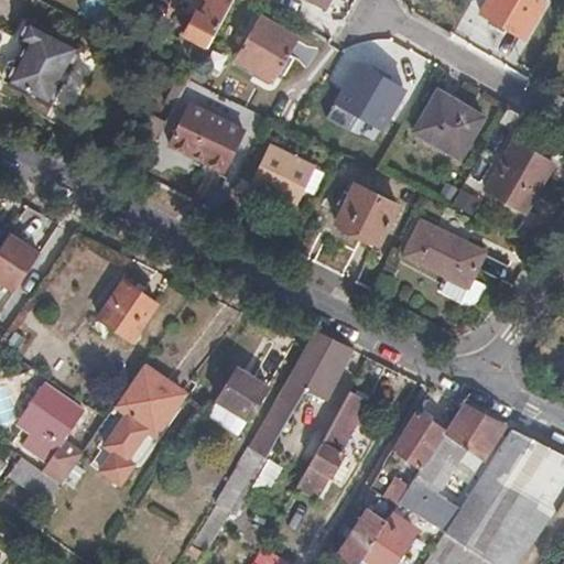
[(210,0),(203,15),(196,12),(184,35),(206,49),(231,0),(210,0)]
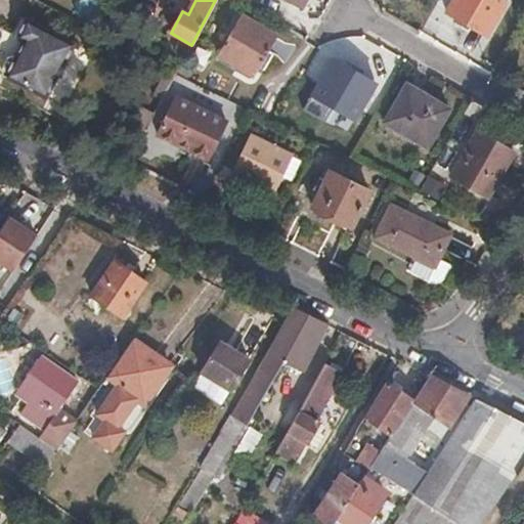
[(246,0),(248,1),(248,0),(285,0),(302,9),(306,0),(246,0)]
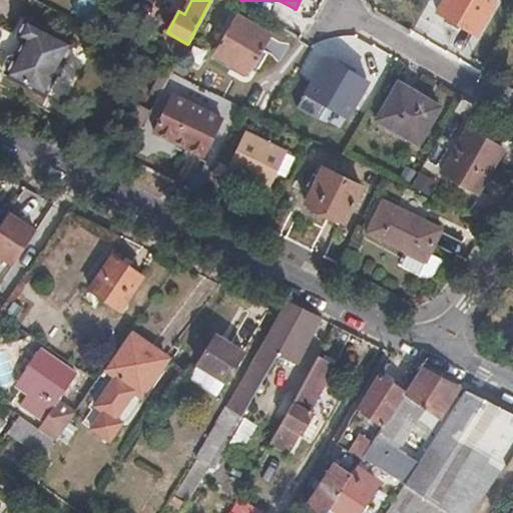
[(470,45),(489,14),(465,0),(445,0),(432,22),(470,45)]
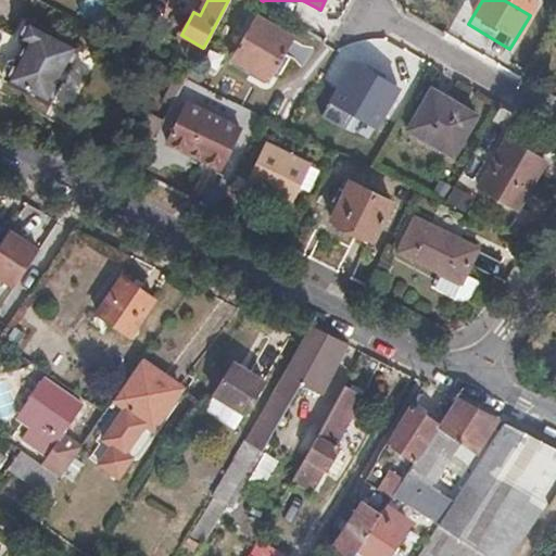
[(273,79),(298,37),(258,15),(235,57),(273,79)]
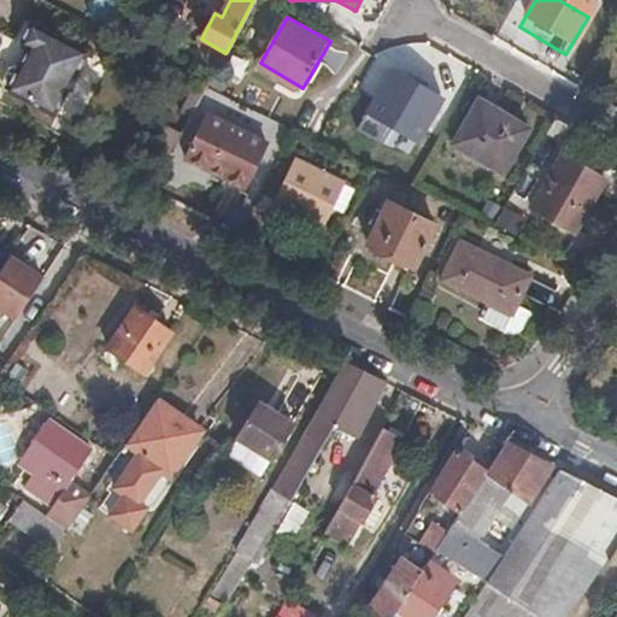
[(53,116),(84,53),(27,23),(16,43),(25,50),(29,51),(22,66),(17,64),(16,63),(5,68),(0,75),(0,83),(3,88),(53,116)]
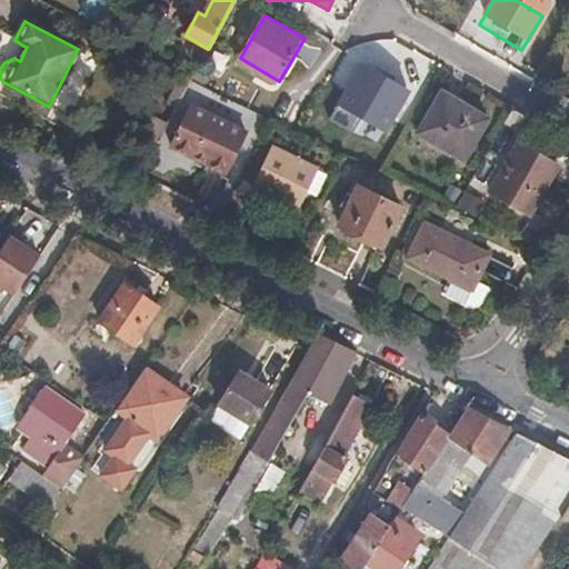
[(20,61),(27,47),(23,46),(16,59),(20,61)]
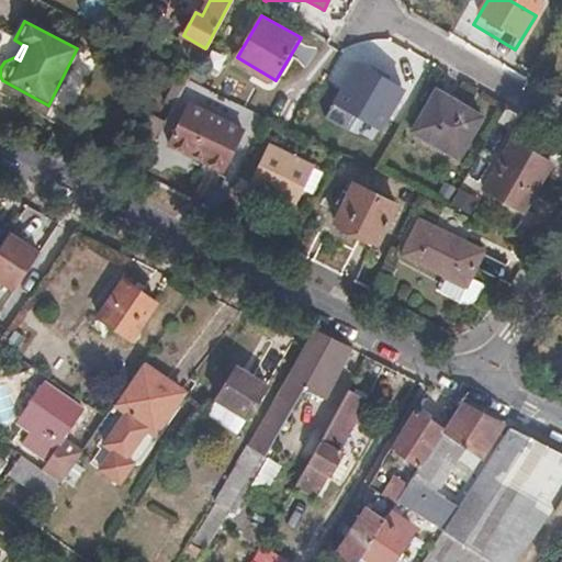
[(381,130),(403,92),(359,65),(337,104),(381,130)]
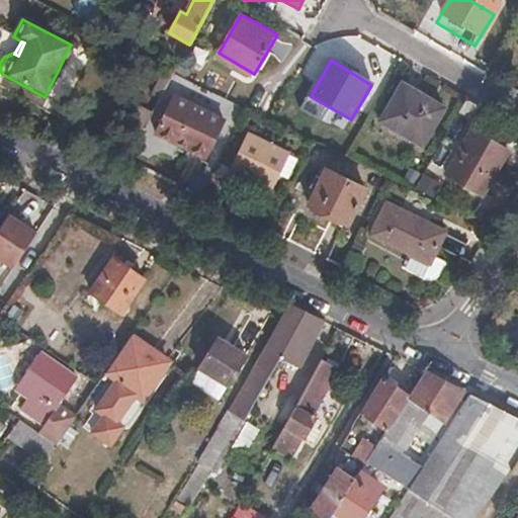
[(423,148),(444,111),(402,86),(380,123),(423,148)]
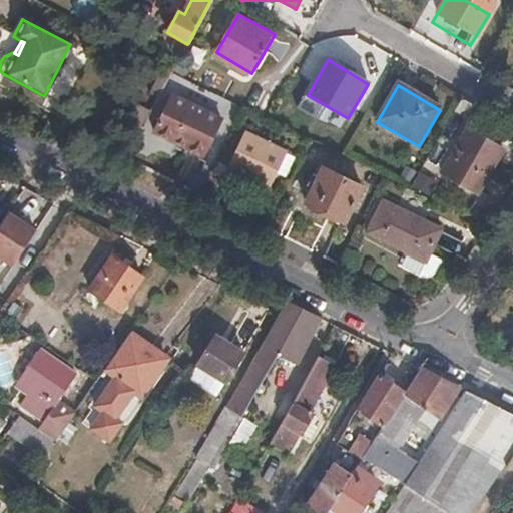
[(202,155),(222,116),(174,91),(154,130),(202,155)]
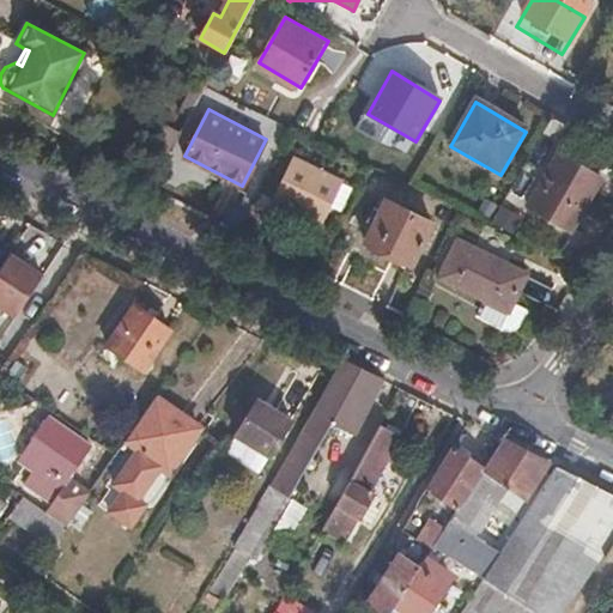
[(566,232),(600,180),(557,153),(526,206),(566,232)]
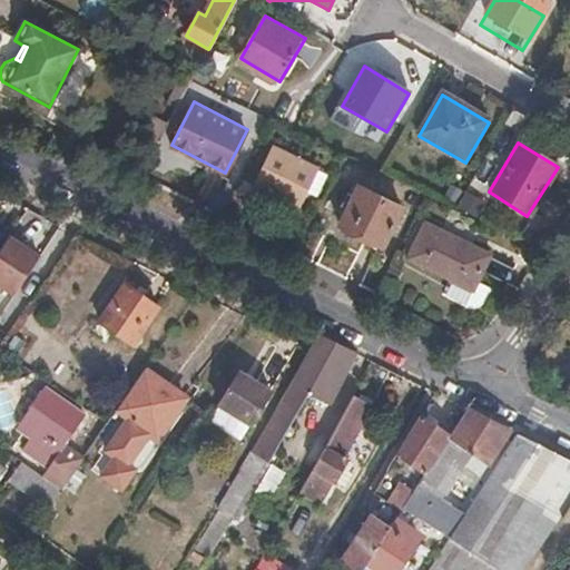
[(300,209),(318,172),(301,163),(276,149),(262,177),(256,188),(284,203),(300,209)]
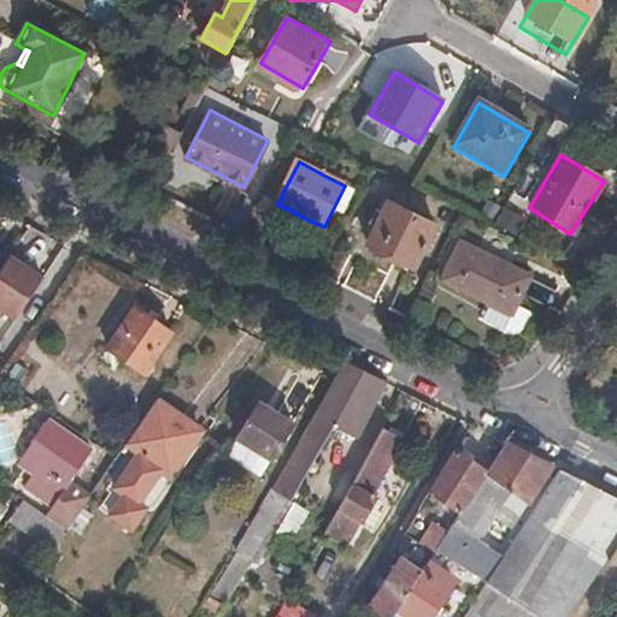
[(417,269),(438,228),(389,205),(370,245),(417,269)]
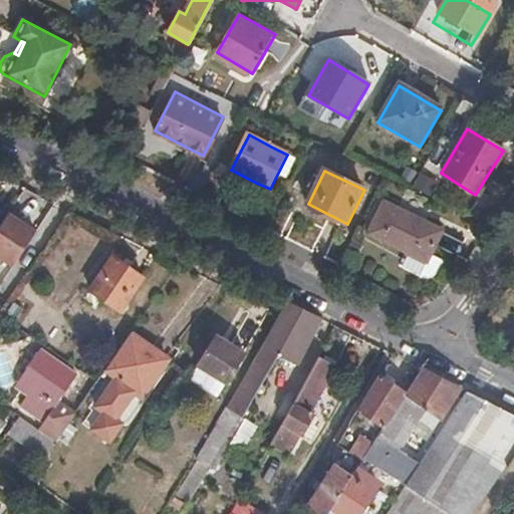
[(442,228),(402,208),(384,200),(368,233),(410,253),(403,266),(419,274),(435,272),(442,259),(429,253),(442,228)]
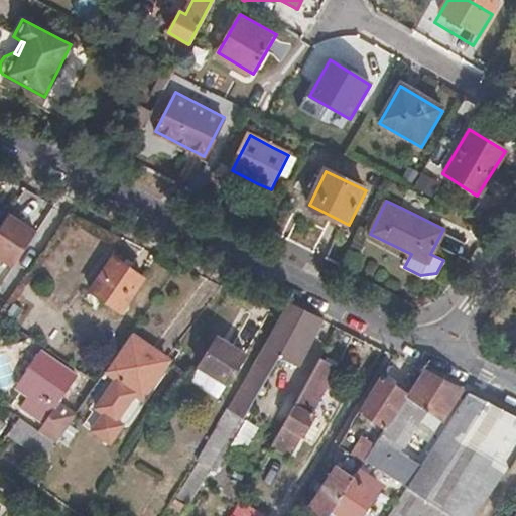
[(0,257),(9,263),(31,230),(8,214),(0,226),(0,257)]
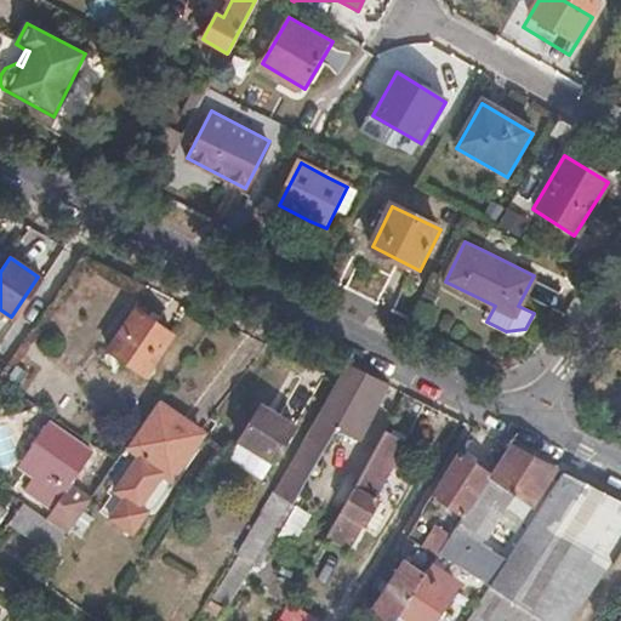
[(15,319),(41,279),(38,277),(11,317),(15,319)]
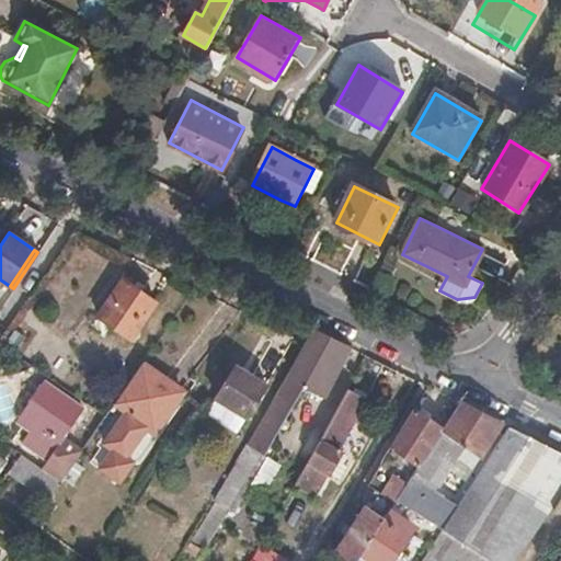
[(130,339),(155,302),(122,281),(98,317),(130,339)]
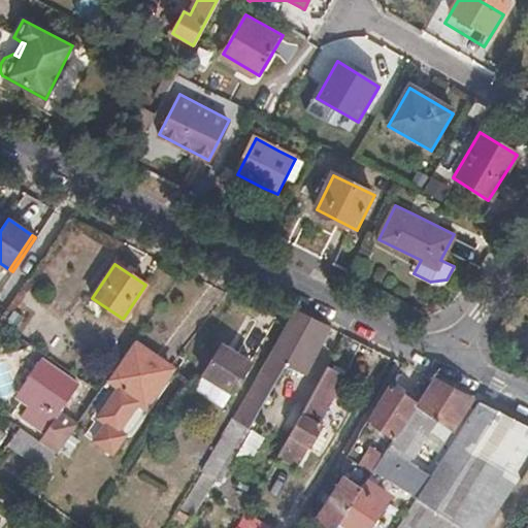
[(304,374),(330,329),(294,310),(241,407),(257,416),(286,365),(304,374)]
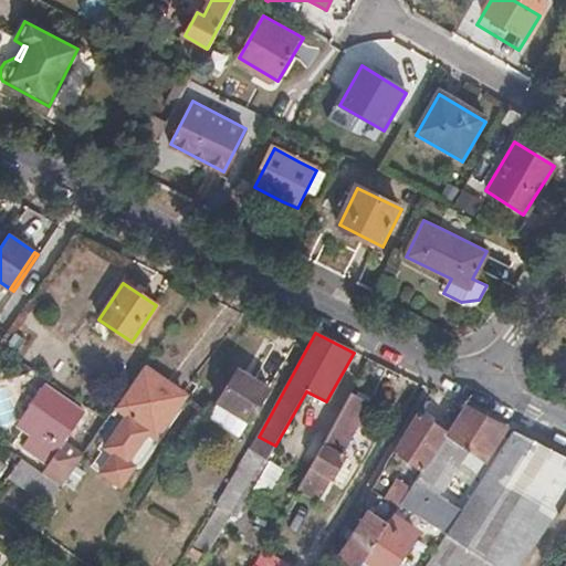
[(153,437),(180,396),(140,369),(114,409),(125,417),(103,449),(111,454),(97,473),(117,486),(132,468),(124,462),(145,432),(153,437)]
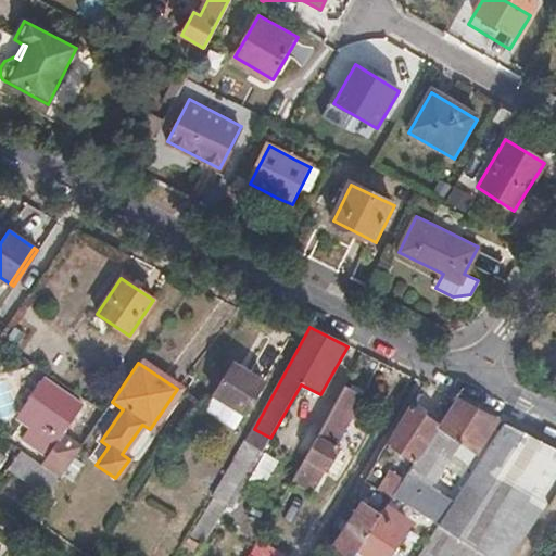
[(234,430),(263,384),(231,366),(203,412),(234,430)]
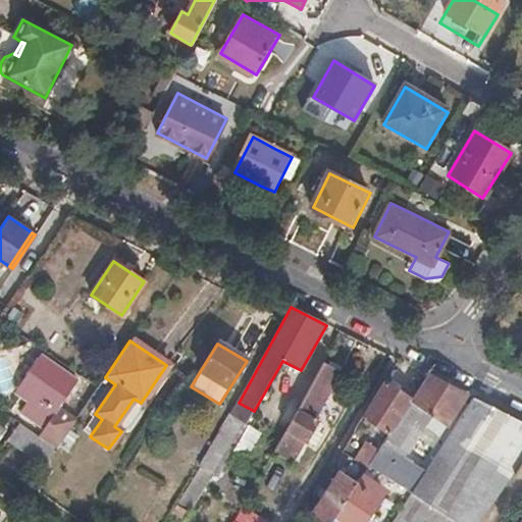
[(62,403),(76,380),(38,356),(21,381),(22,388),(32,395),(19,414),(45,429),(62,403)]
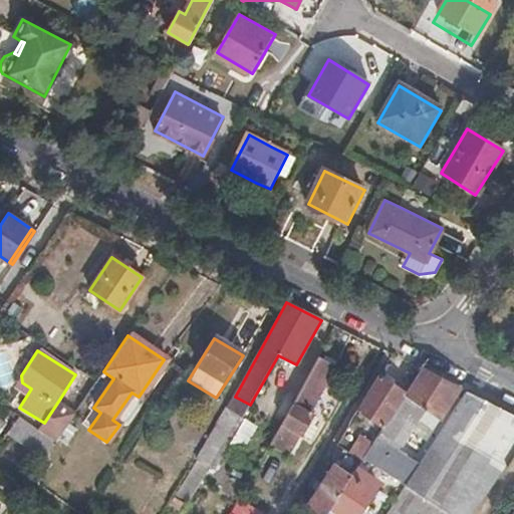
[(308,421),(312,414),(306,410),(333,366),(318,357),(308,374),(295,397),(280,424),(269,442),(288,452),(302,430),(308,421)]
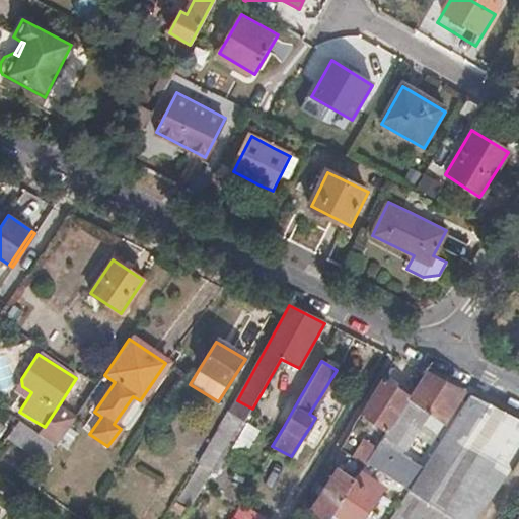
[(446,424),(466,393),(426,374),(410,398),(387,433),(383,438),(401,450),(426,412),(446,424)]
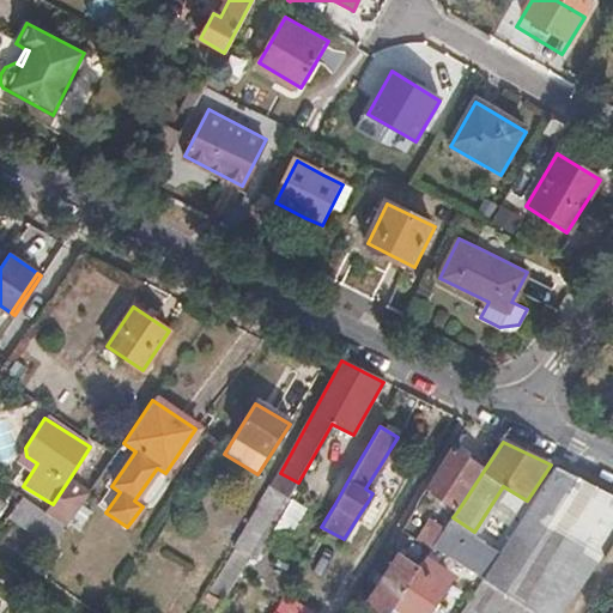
[(457,511),(484,471),(451,449),(425,491),(457,511)]
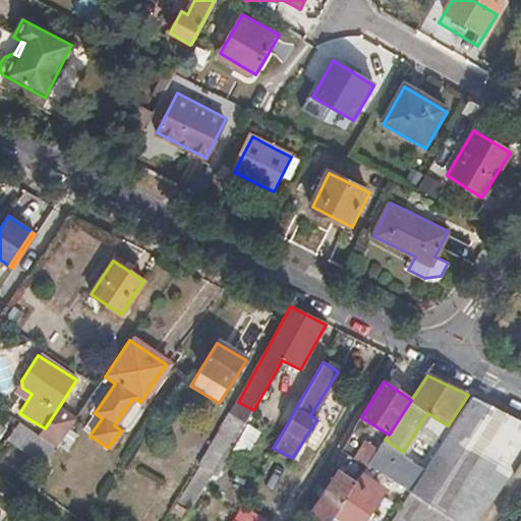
[(477,520),(482,513),(500,488),(516,464),(520,456),(520,420),(474,398),(452,430),(409,495),(392,520),(477,520)]
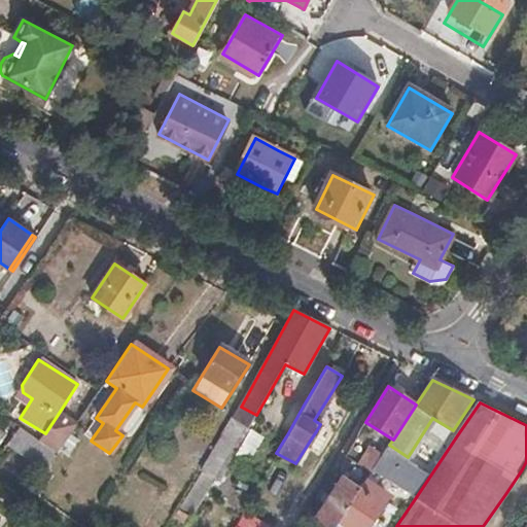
[(216,486),(239,445),(253,420),(235,410),(218,437),(198,472),(177,508),(179,510),(175,518),(184,523),(188,515),(194,517),(213,484),(216,486)]
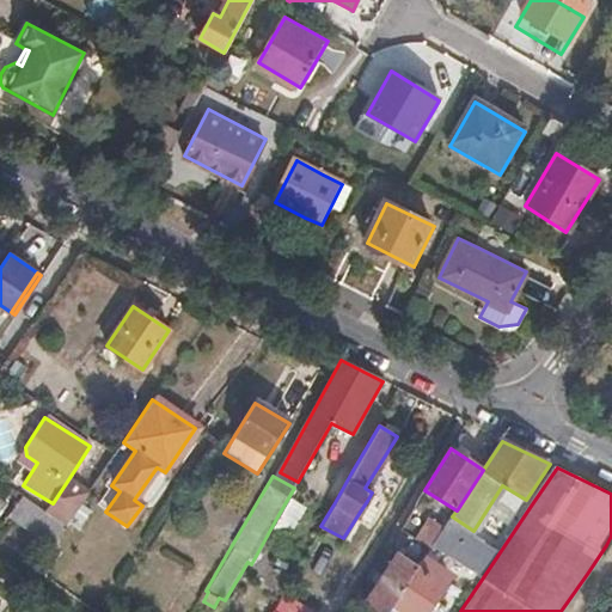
[(69,520),(89,493),(72,483),(54,512),(69,520)]
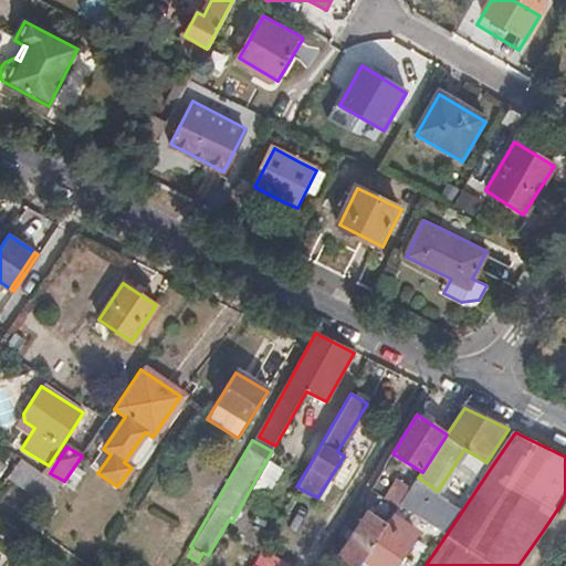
[(61,485),(46,475),(23,460),(19,457),(4,478),(48,506),(61,485)]
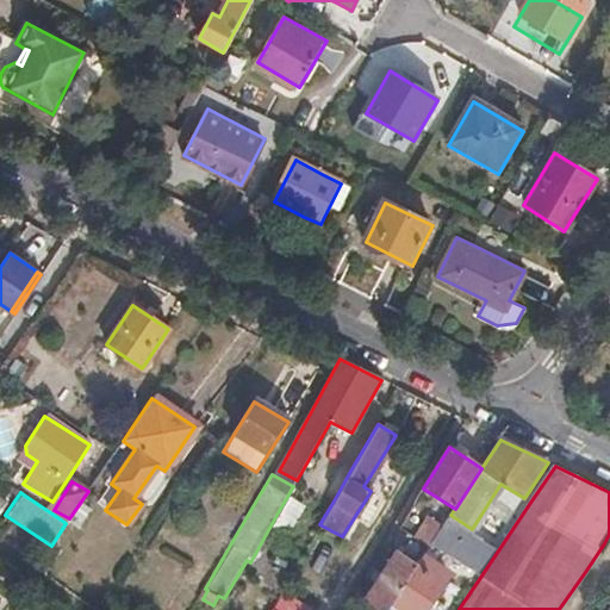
[(365,512),(371,503),(366,499),(359,510),(365,512)]
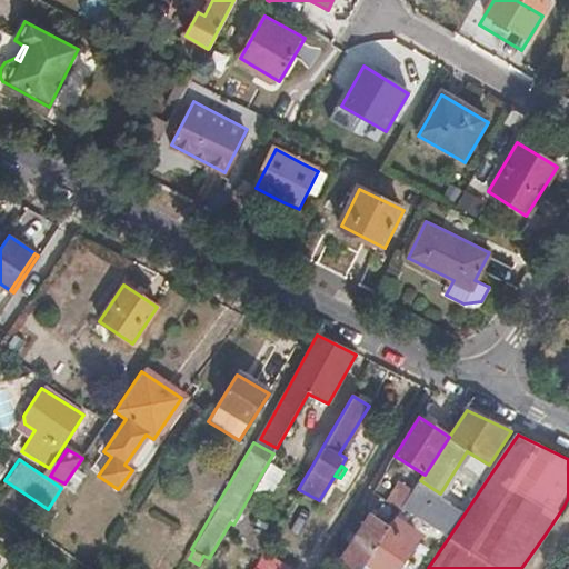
[(433,503),(440,493),(420,480),(415,490),(402,507),(442,533),(453,517),(433,503)]
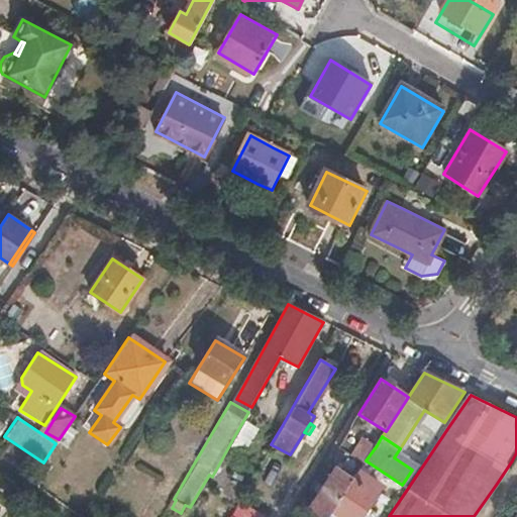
[(366,460),(377,445),(365,438),(352,457),(364,464),(366,460)]
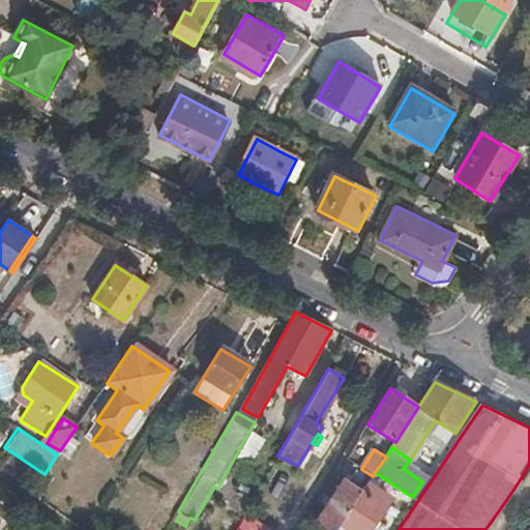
[(336,529),(342,524),(363,492),(344,479),(316,523),(327,529),(336,529)]
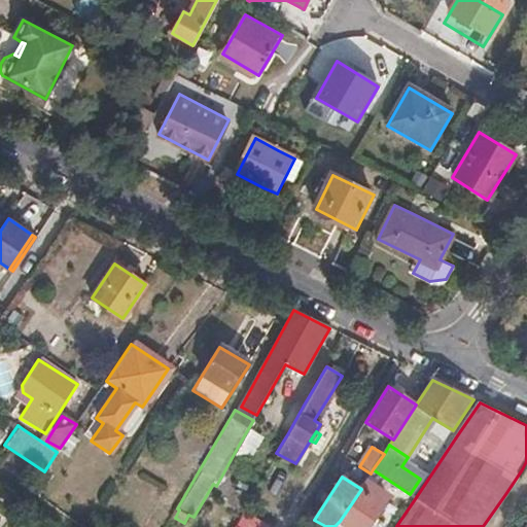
[(350,526),(367,526),(388,497),(364,483),(361,489),(340,521),(350,526)]
